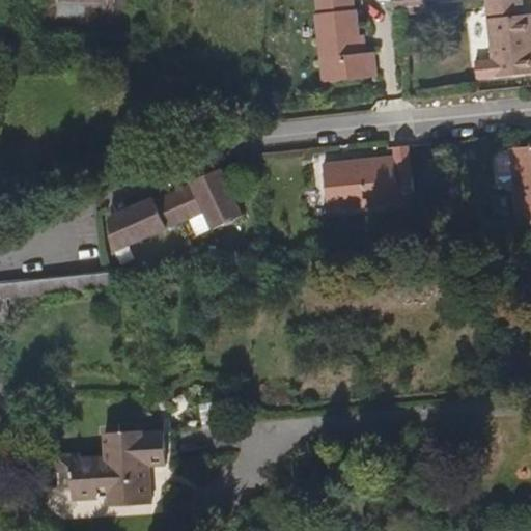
[(374,55),(366,56),(360,56),(358,38),(354,0),(313,0),(323,84),(376,77),(374,55)]
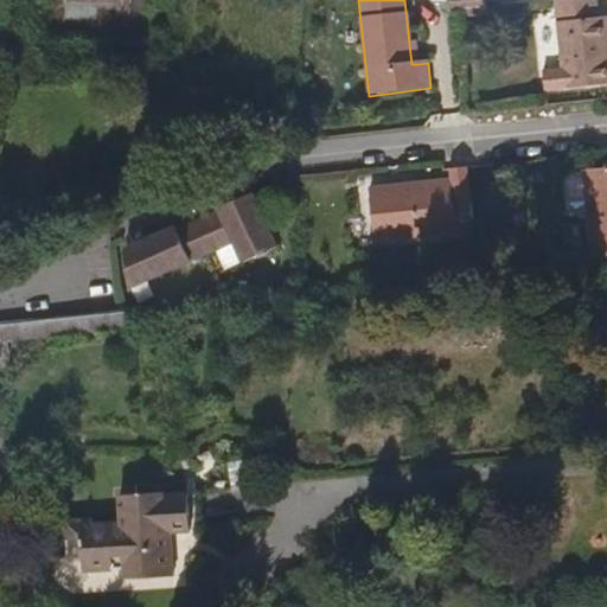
[(485,0),(449,0),(452,12),(486,8),(485,0)]
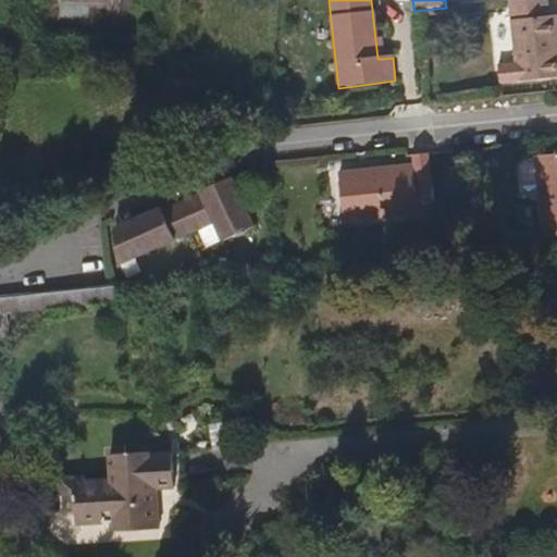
[(547,0),(522,0),(509,1),(515,64),(495,66),(497,85),(556,77),(556,19),(549,19),(547,0)]
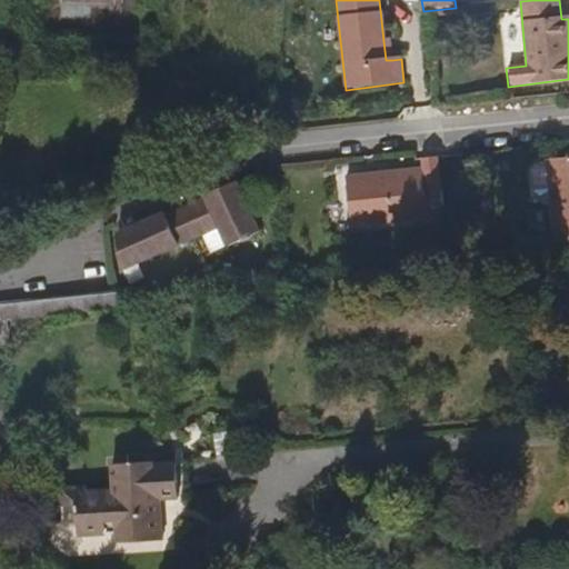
[(386,60),(392,60),(391,40),(383,41),(386,60)]
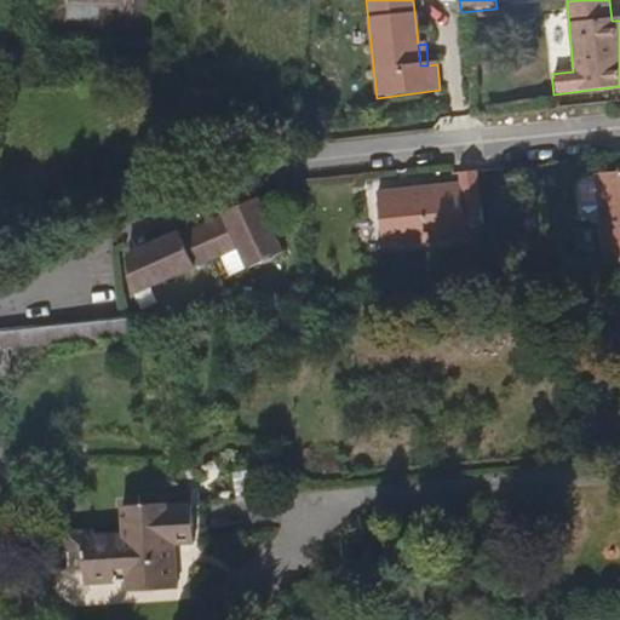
[(607,270),(619,268),(619,173),(596,176),(607,270)]
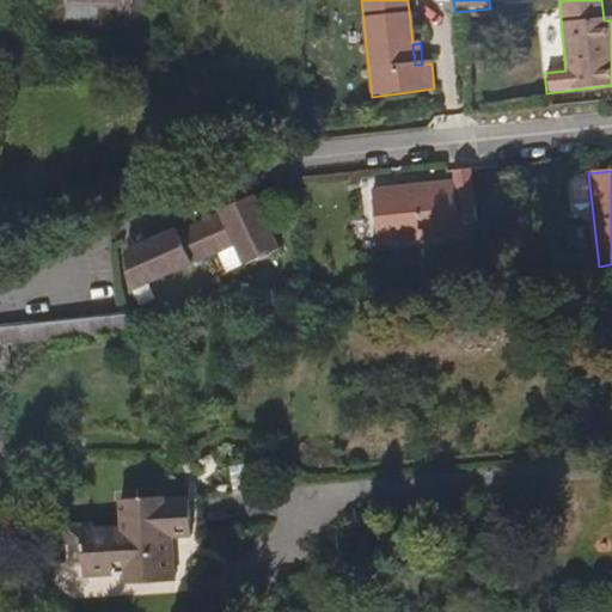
[(478,244),(475,204),(458,206),(456,183),(374,190),(379,244),(459,237),(460,246),(478,244)]
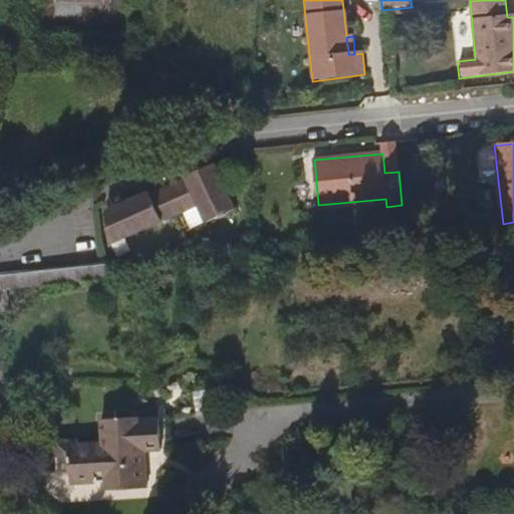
[(205,224),(205,225),(233,212),(213,167),(188,178),(194,190),(190,191),(197,208),(205,224)]
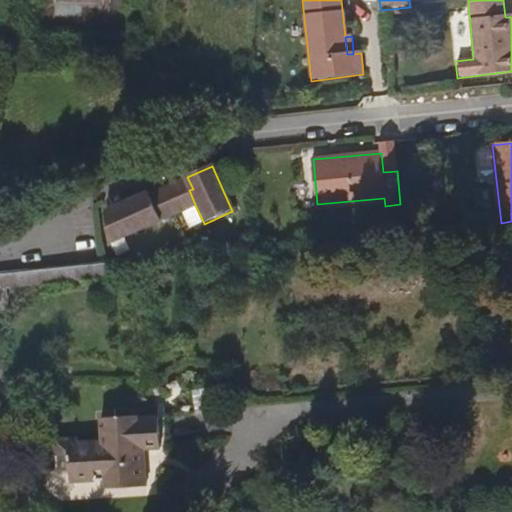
[(193,189),(187,177),(184,178),(185,181),(189,190),(193,189)]
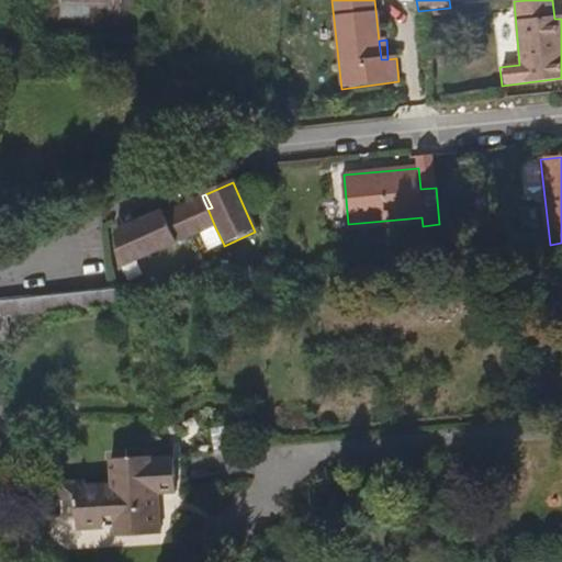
[(203,199),(192,203),(205,232),(215,227),(208,209),(203,199)]
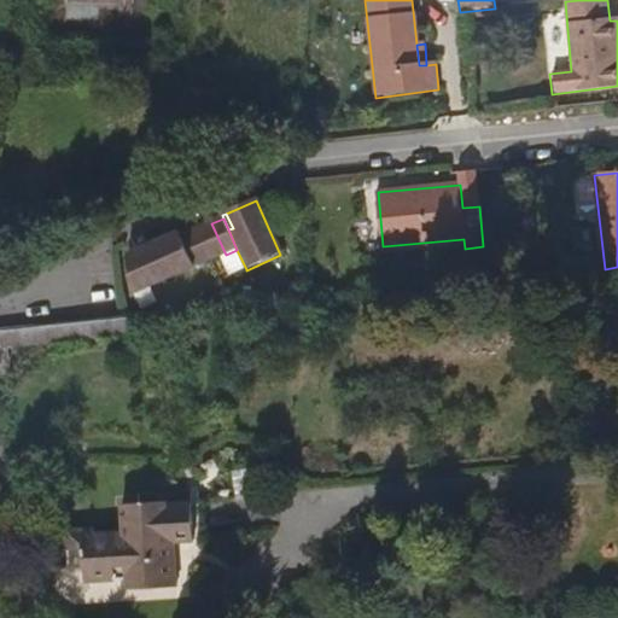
[(179,234),(126,257),(129,297),(217,257),(226,255),(211,223),(180,238),(179,234)]
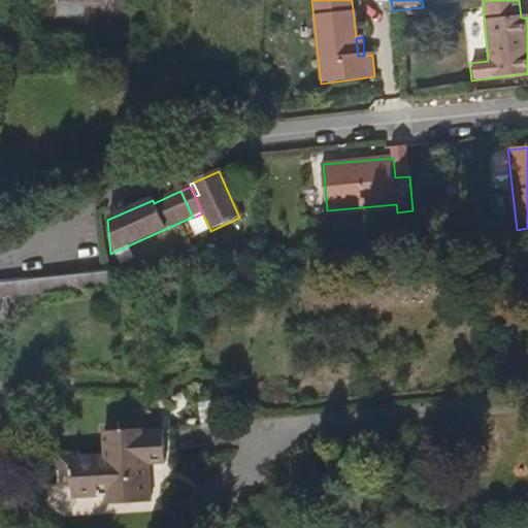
[(193,218),(186,220),(194,237),(210,230),(202,213),(193,218)]
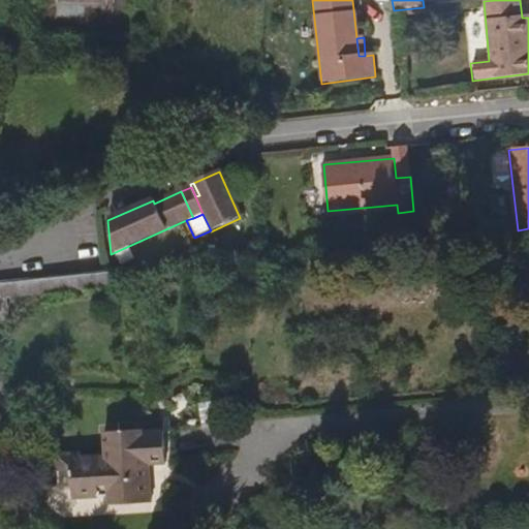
[(165,464),(164,433),(146,433),(146,427),(100,429),(100,454),(60,455),(61,489),(74,488),(74,498),(103,497),(103,503),(152,502),(151,465),(165,464)]
